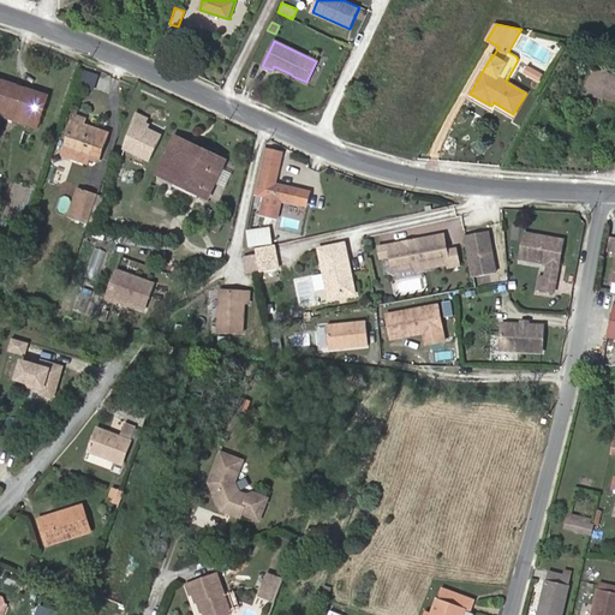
[(526,65),(521,73),(538,82),(543,73),(526,65)]
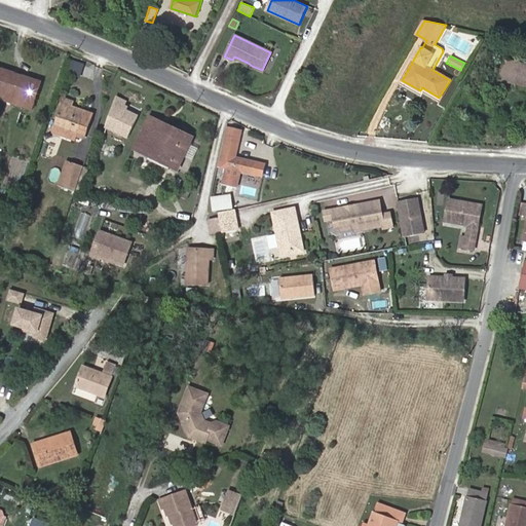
[(523,85),(525,85),(525,58),(524,65),(503,60),(498,80),(517,84),(518,80),(524,81),(523,85)]
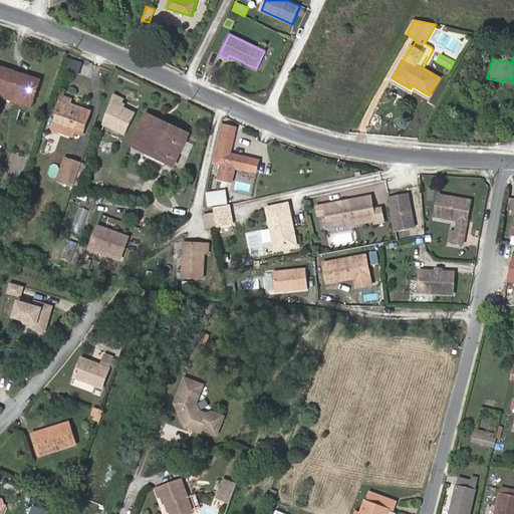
[(78,75),(83,62),(72,58),(67,71),(78,75)]
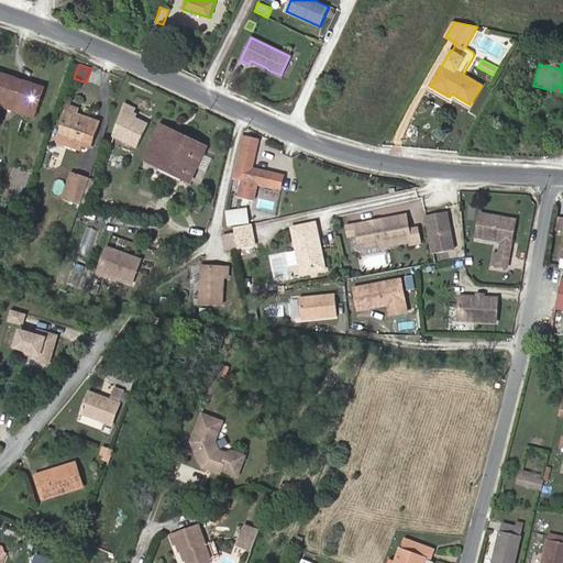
[(45,88),(0,72),(0,99),(36,112),(45,88)]
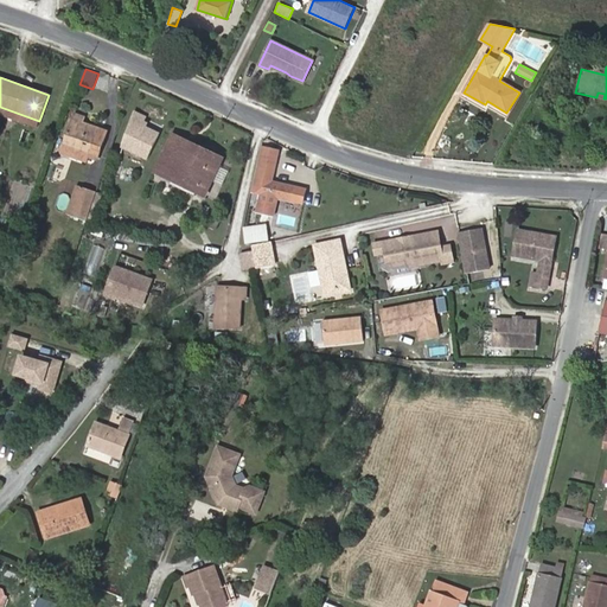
[(39,121),(0,107),(0,114),(37,127),(39,121)]
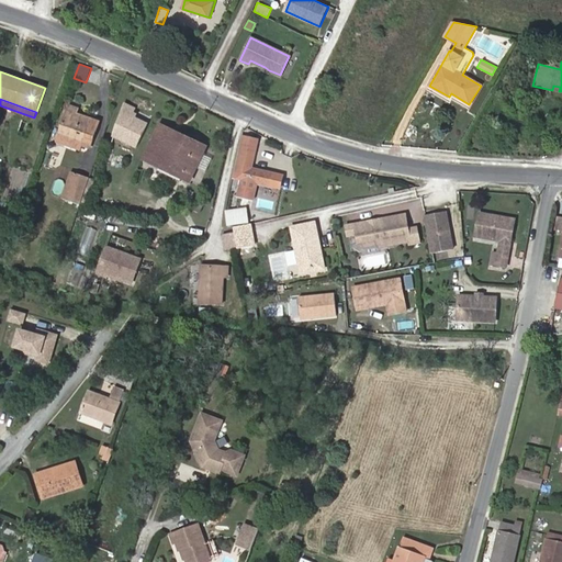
[(147,122),(133,115),(137,108),(124,102),(109,136),(135,148),(147,122)]
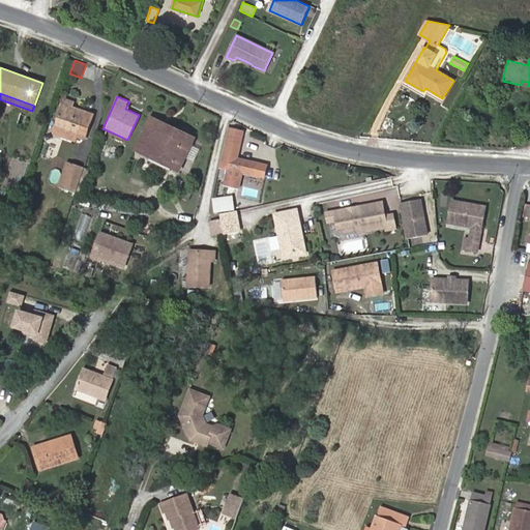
[(72,107),(75,102),(66,99),(57,124),(79,133),(86,136),(94,115),(72,107)]
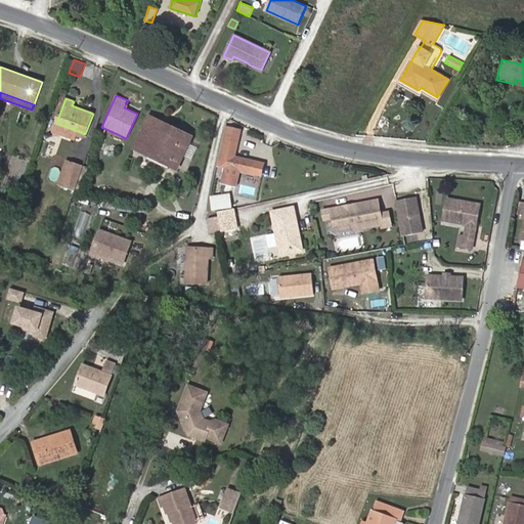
[(149,116),(146,121),(189,142),(191,136),(149,116)]
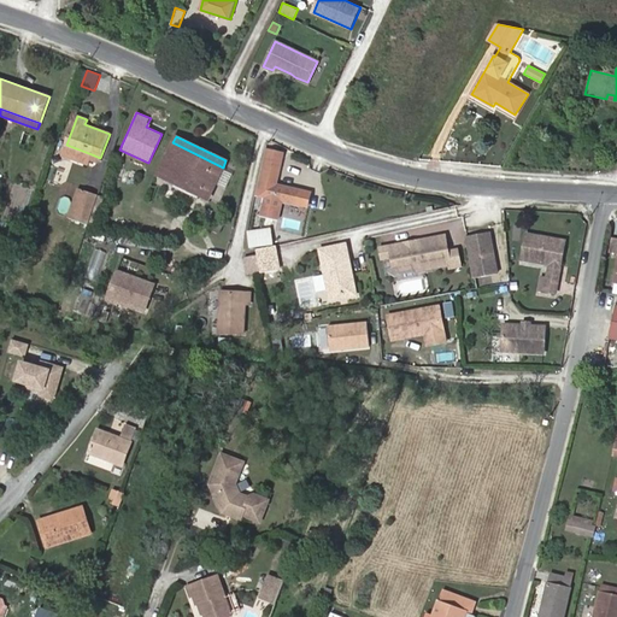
[(175,176),(200,188),(198,194),(207,199),(223,168),(172,142),(157,174),(172,182),(175,176)]
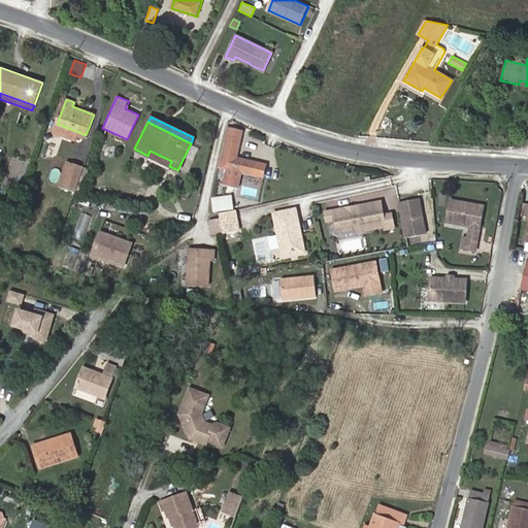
[(54,133),(75,140),(78,132),(57,124),(54,133)]
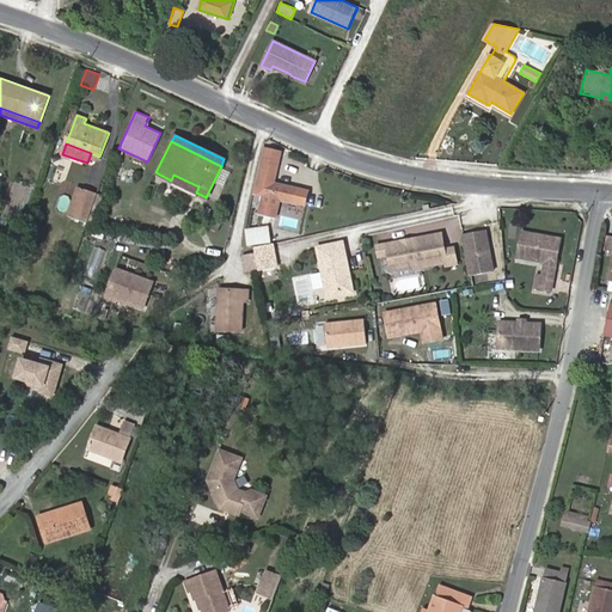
[(264,148),(255,193),(264,195),(259,213),(276,216),(281,199),(306,204),(310,190),(275,183),(282,152),(264,148)]
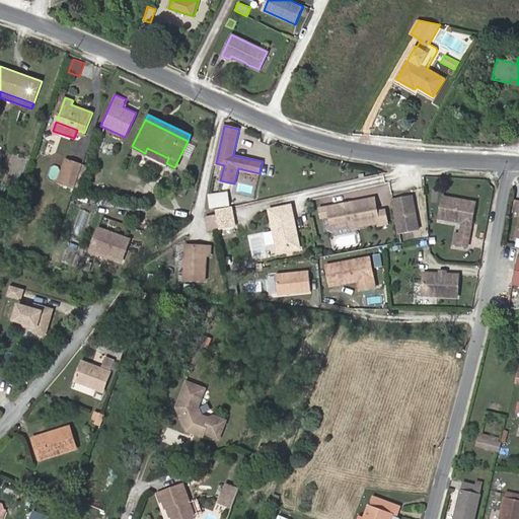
[(145,153),(166,163),(168,158),(147,148),(145,153)]
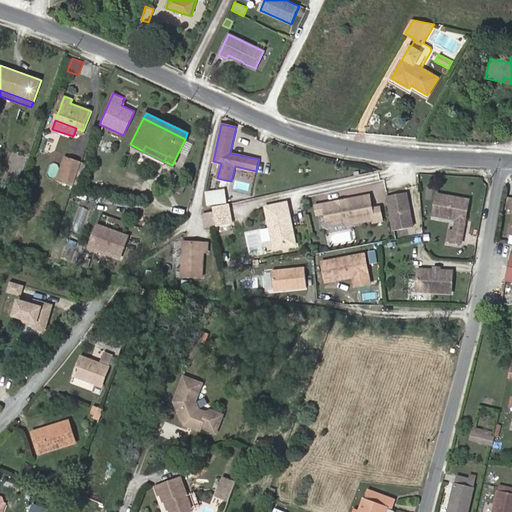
[(73,187),(82,162),(66,156),(58,181),(73,187)]
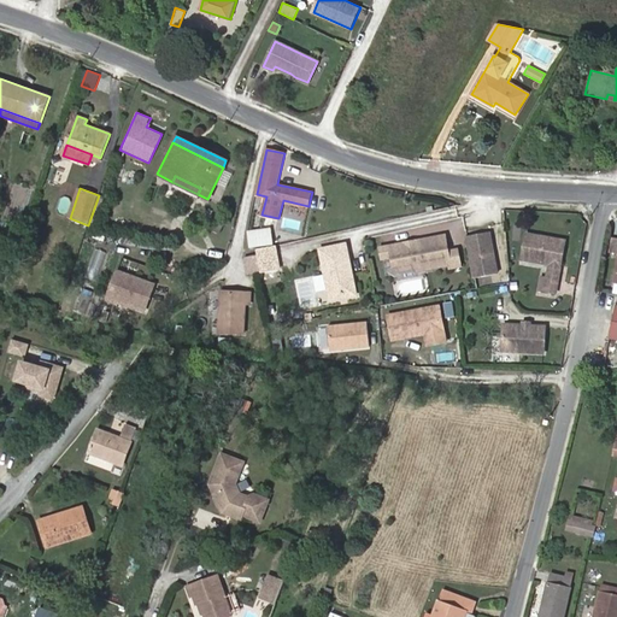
[(223,228),(227,218),(217,215),(212,223),(223,228)]
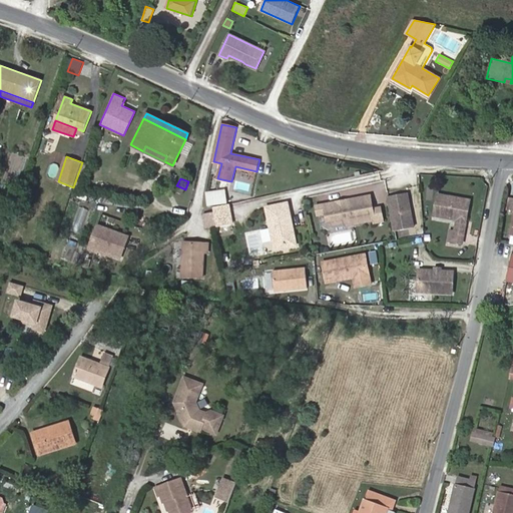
[(388,195),(395,230),(413,226),(406,191),(388,195)]
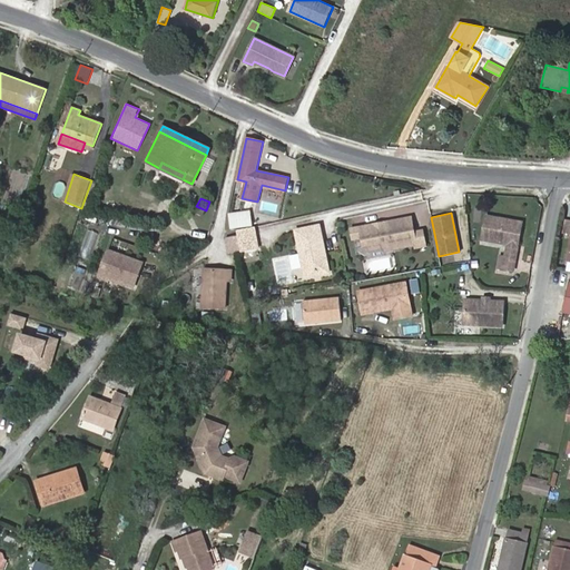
[(253,228),(249,215),(227,220),(231,234),(236,232),(253,228)]
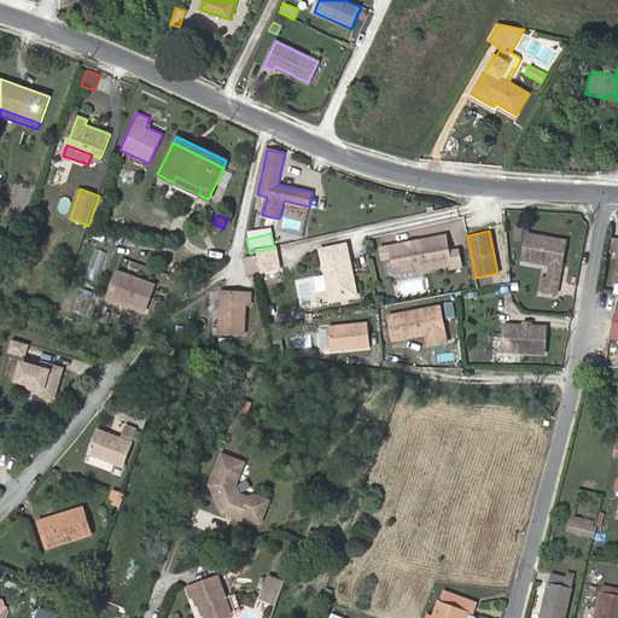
[(522,260),(553,266),(564,268),(569,242),(528,233),(522,260)]
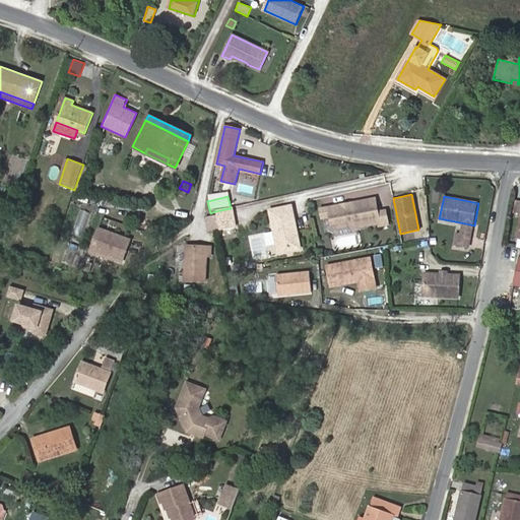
[(379,222),(380,225),(388,223),(386,210),(378,211),(375,198),(351,203),(349,206),(342,207),(339,205),(320,209),(322,217),(330,216),(332,225),(336,229),(349,225),(352,228),(379,222)]
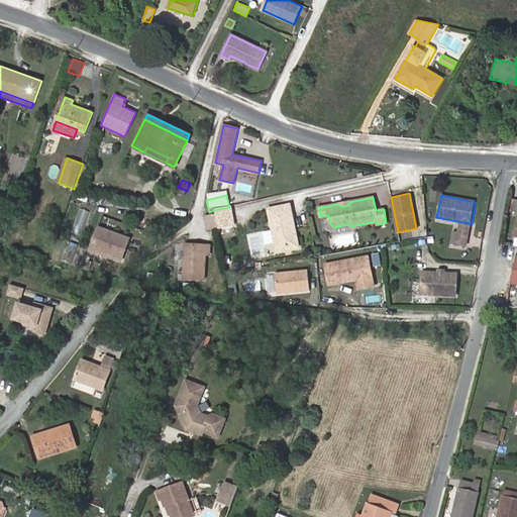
[(268,209),(277,251),(299,246),(296,233),(293,234),(290,221),(293,220),(290,204),(268,209)]
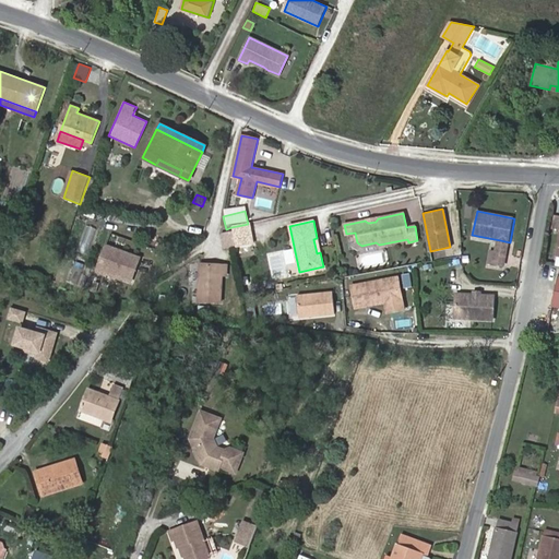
[(248,224),(232,227),(233,233),(236,248),(252,245),(248,224)]
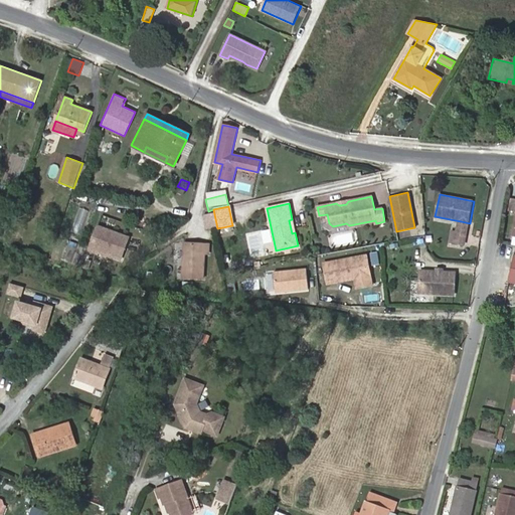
[(86,219),(89,211),(80,207),(76,215),(86,219)]
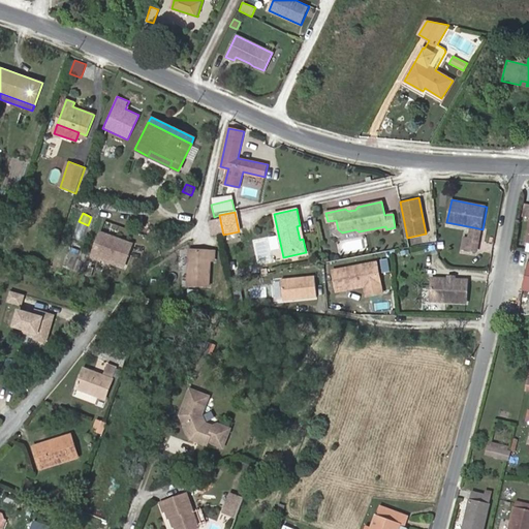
[(223,235),(220,220),(207,222),(209,238),(223,235)]
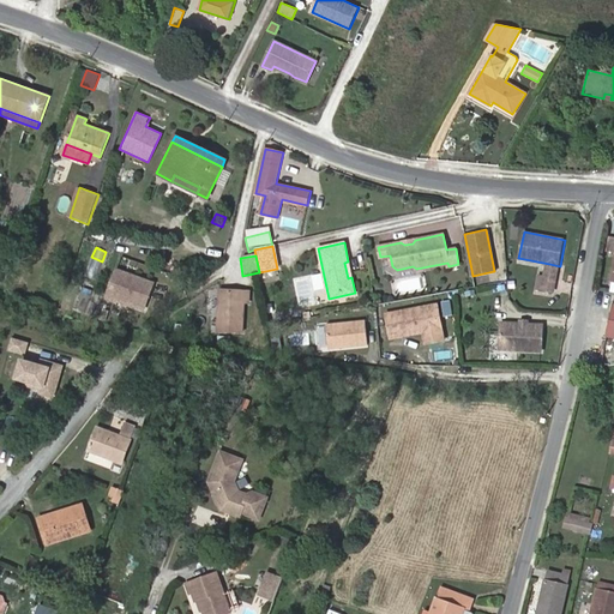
[(549,264),(546,278),(558,281),(560,266),(549,264)]
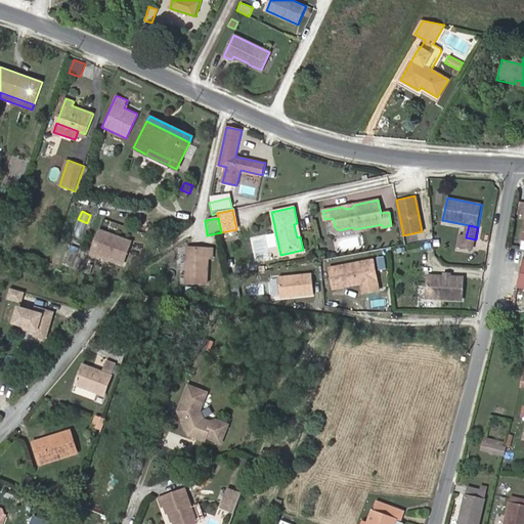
[(96,227),(87,254),(122,266),(132,239),(96,227)]
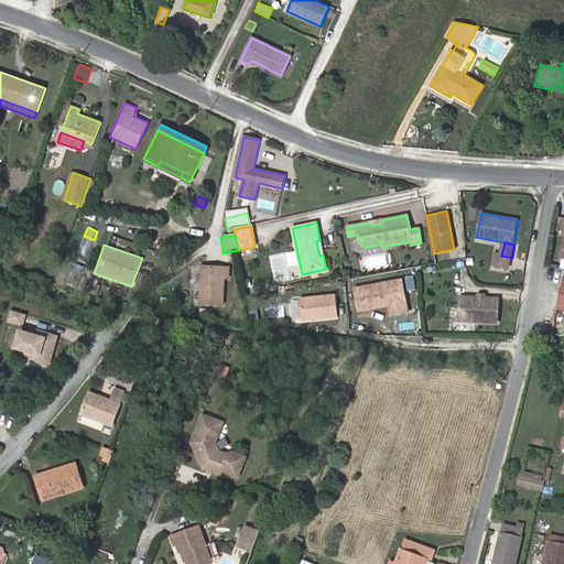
[(510,270),(512,258),(501,256),(498,256),(495,267),(510,270)]
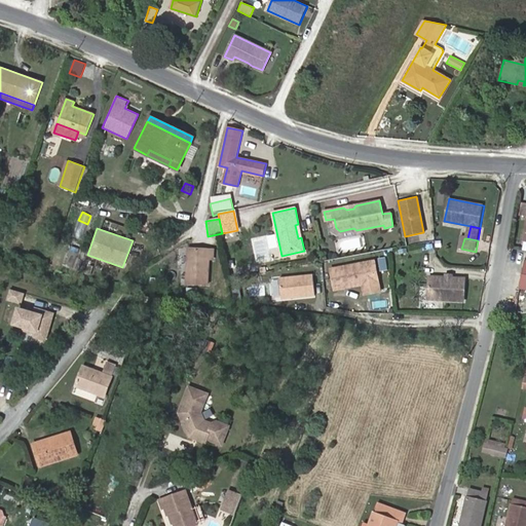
[(214,258),(214,251),(189,249),(188,284),(209,285),(210,258),(214,258)]
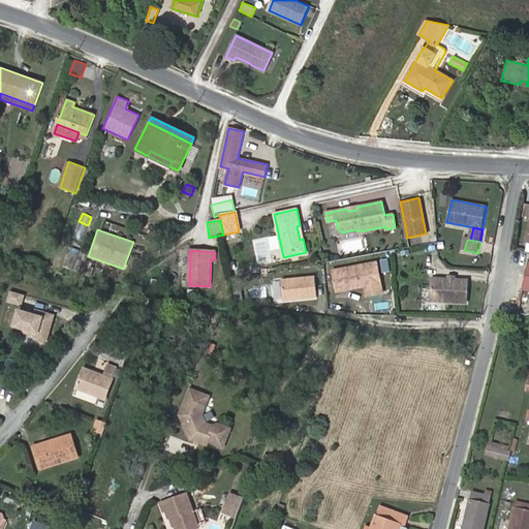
[(378,261),(331,267),(334,292),(362,288),(363,297),(381,294),(378,261)]
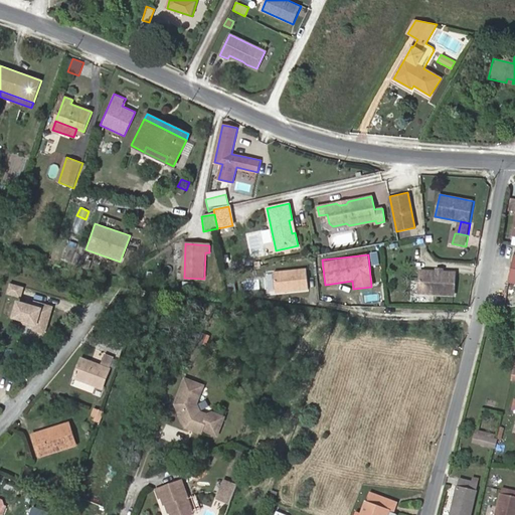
[(249,265),(248,259),(236,261),(237,267),(249,265)]
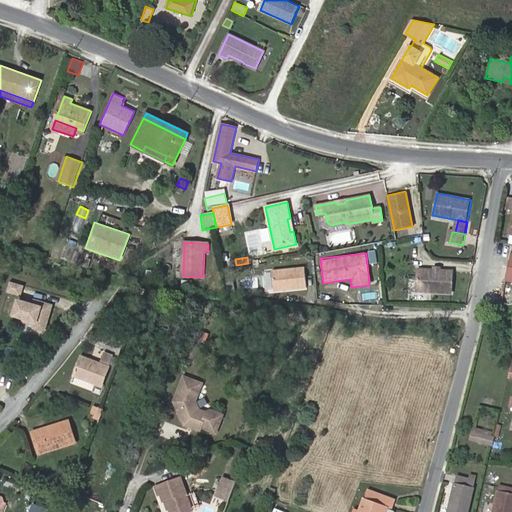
[(273,293),(307,288),(304,266),(270,270),(273,293)]
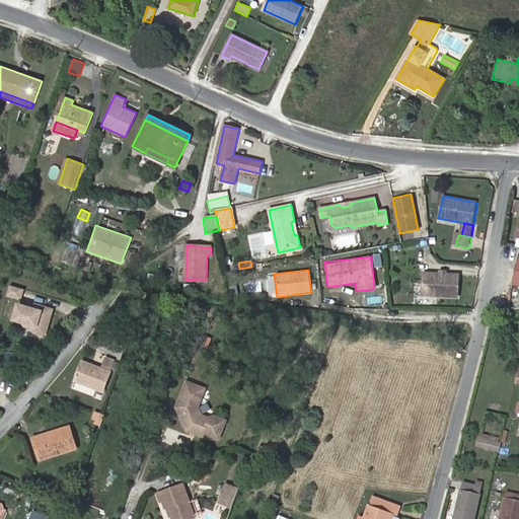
[(457,297),(458,276),(426,275),(426,296),(457,297)]
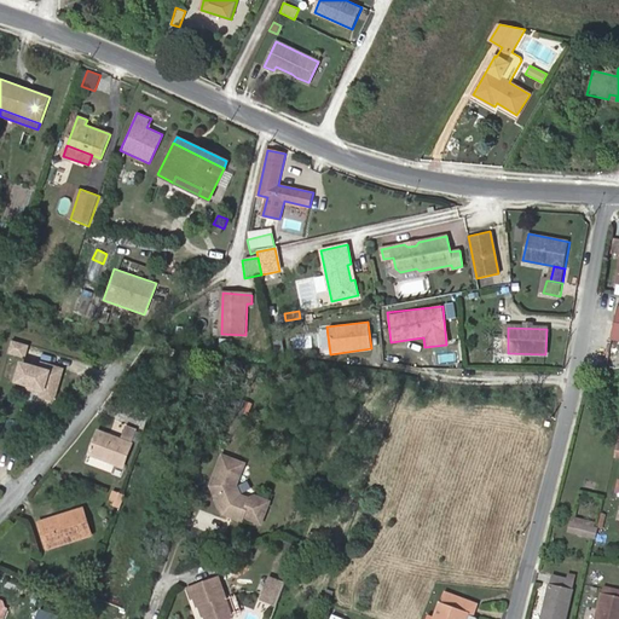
[(11,339),(6,353),(24,359),(28,345),(11,339)]
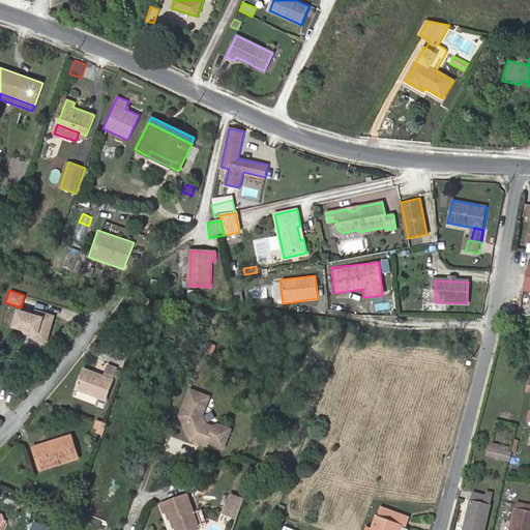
[(151,306),(153,300),(143,297),(141,303),(151,306)]
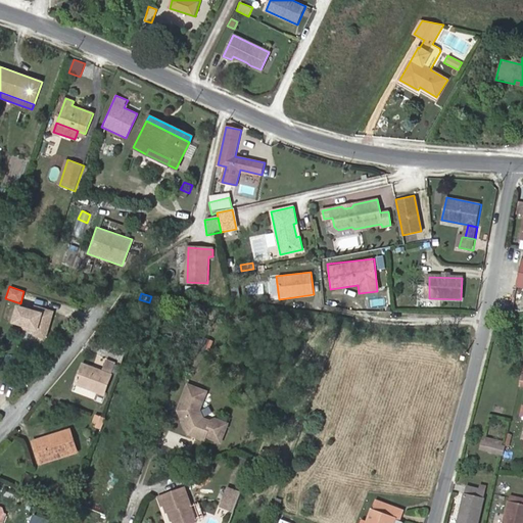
[(24,328),(21,337),(45,342),(53,310),(33,305),(33,308),(14,303),(9,324),(24,328)]
